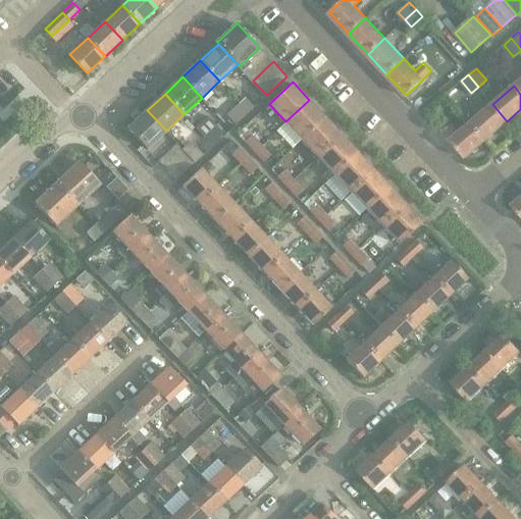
[(246,96),(240,102),(249,112),(255,106),(246,96)]
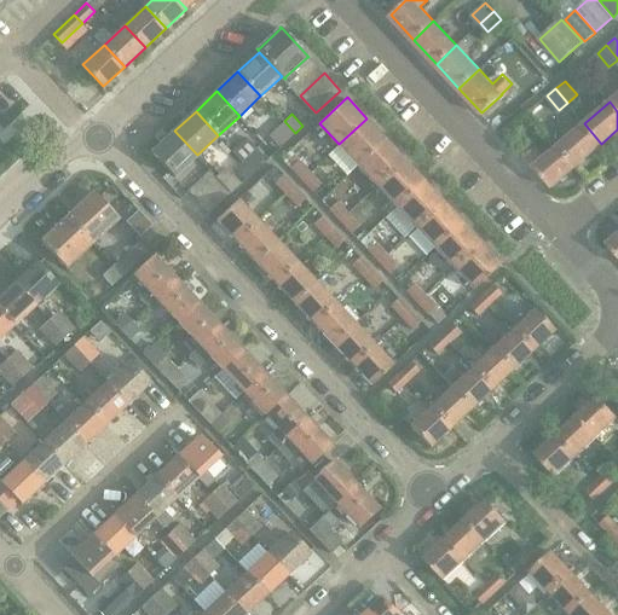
[(367,119),(339,144),(358,164),(386,139),(367,119)]
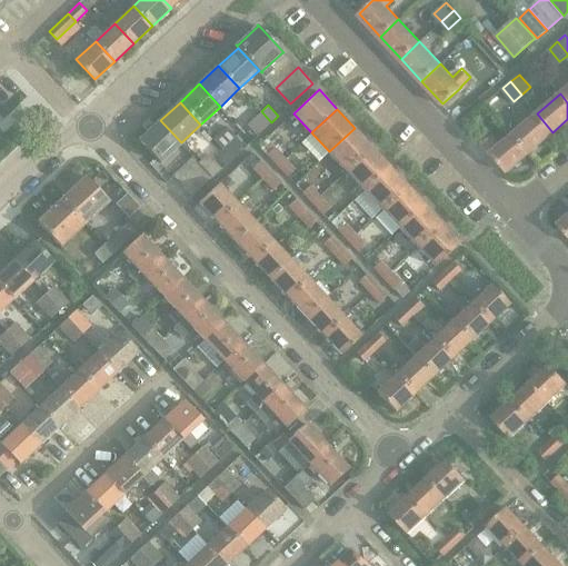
[(271,122),(261,111),(255,118),(263,129),(271,122)]
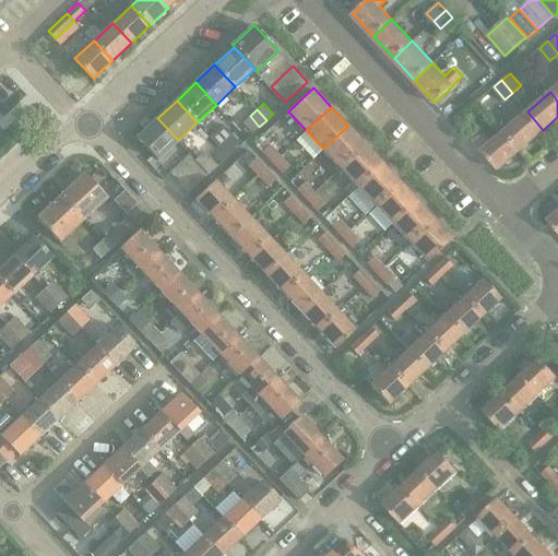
[(527,111),(505,131),(520,149),(543,130),(527,111)]
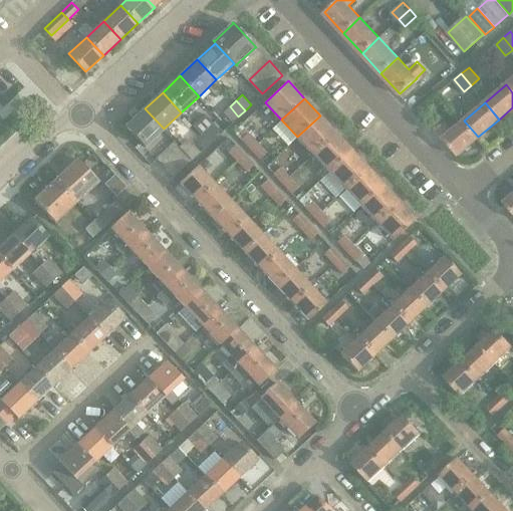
[(164,129),(145,108),(127,124),(126,124),(146,146),(164,129)]
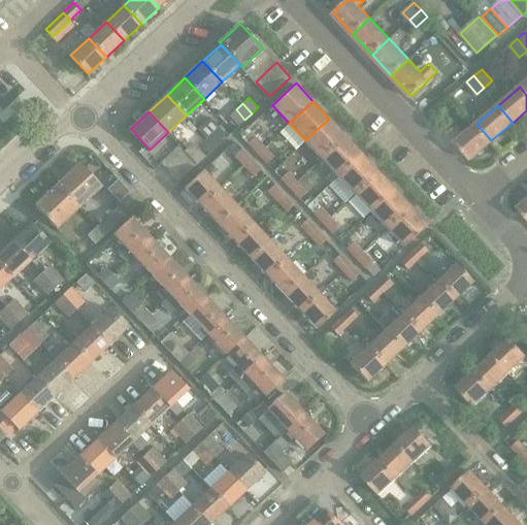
[(329,119),(305,140),(322,158),(346,136),(329,119)]
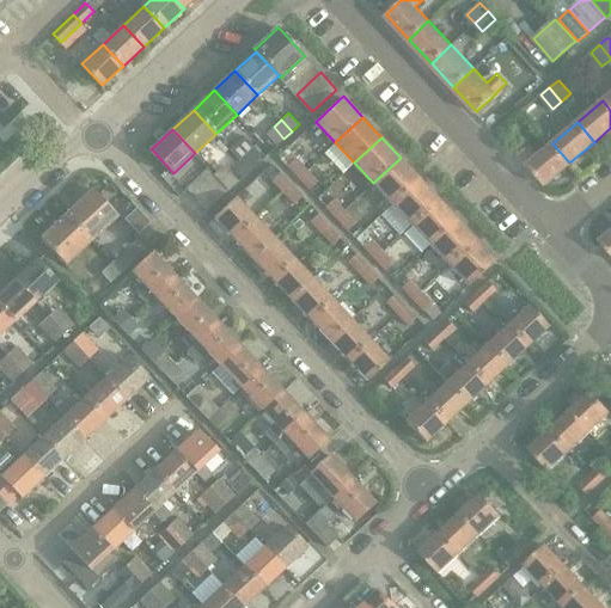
[(569,163),(553,143),(537,157),(527,146),(517,154),(526,165),(544,185),(569,163)]
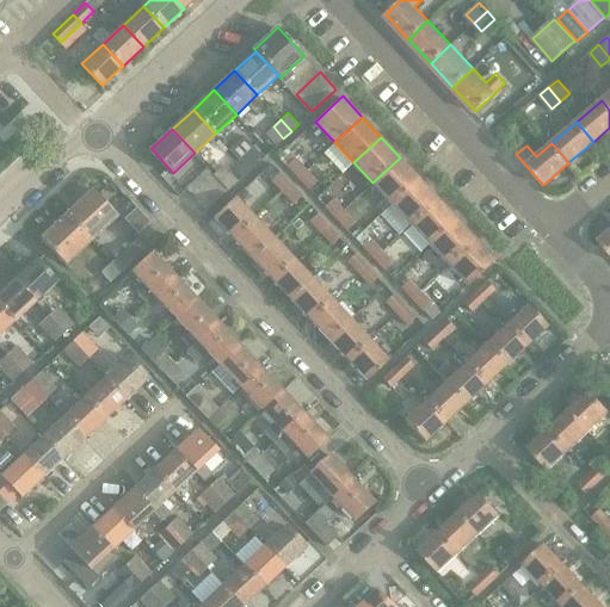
[(253,144),(239,159),(250,169),(264,156),(253,144)]
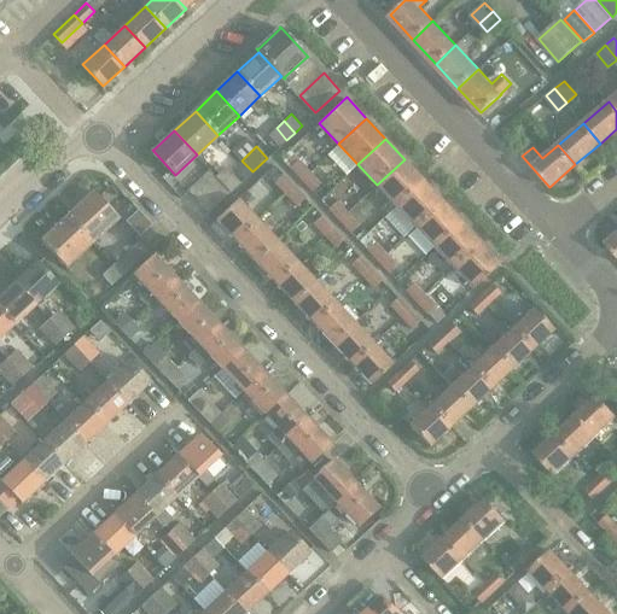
[(291,167),(302,179),(310,170),(300,158),(291,167)]
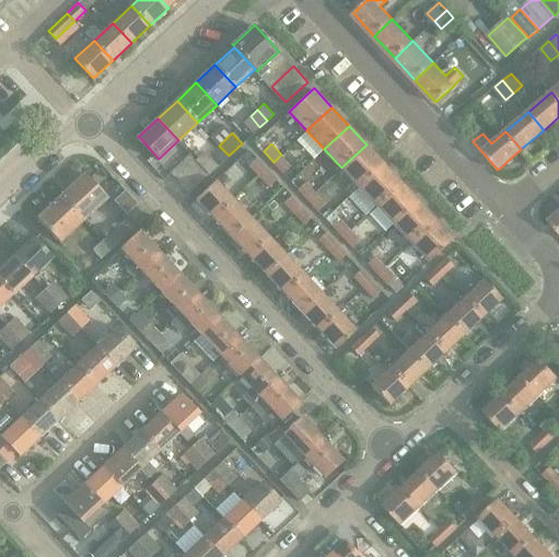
[(367,144),(341,167),(359,186),(384,163),(367,144)]
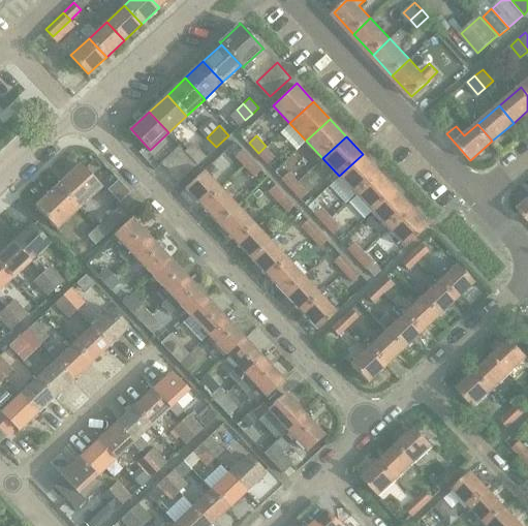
[(216,147),(207,137),(200,144),(210,153),(216,147)]
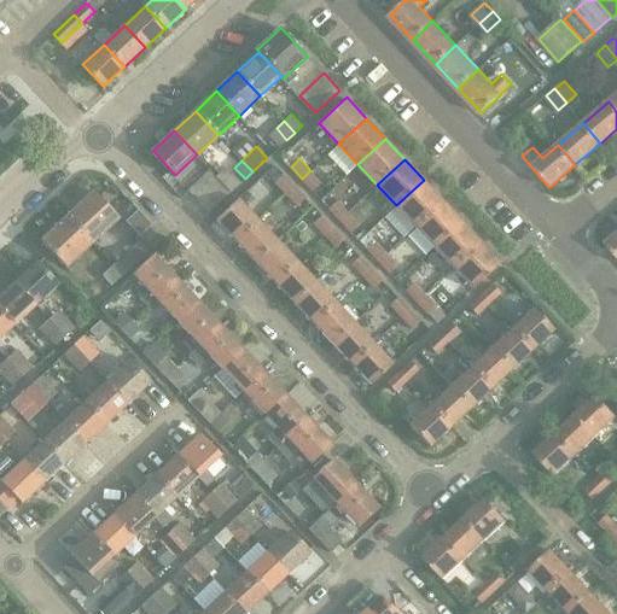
[(227,165),(216,175),(221,180),(232,192),(242,182),(227,165)]
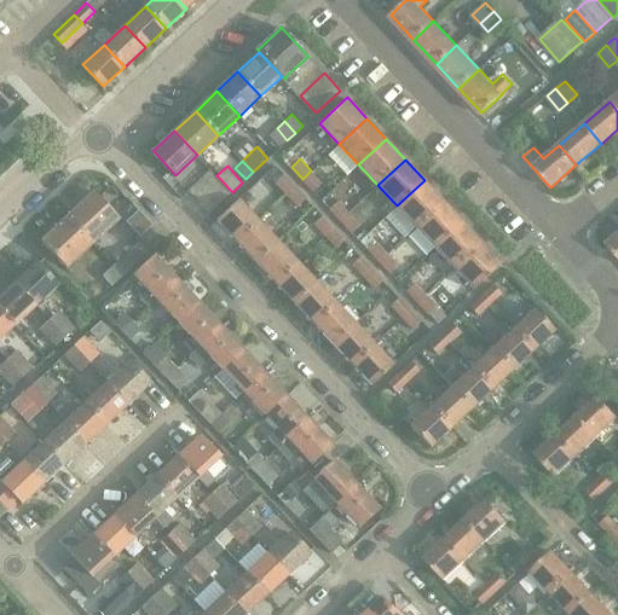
[(189,190),(200,201),(221,180),(217,175),(211,169),(189,190)]
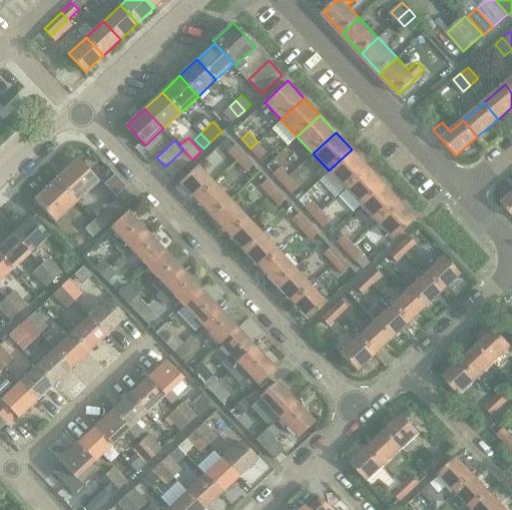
[(258,141),(250,148),(260,157),(267,151),(258,141)]
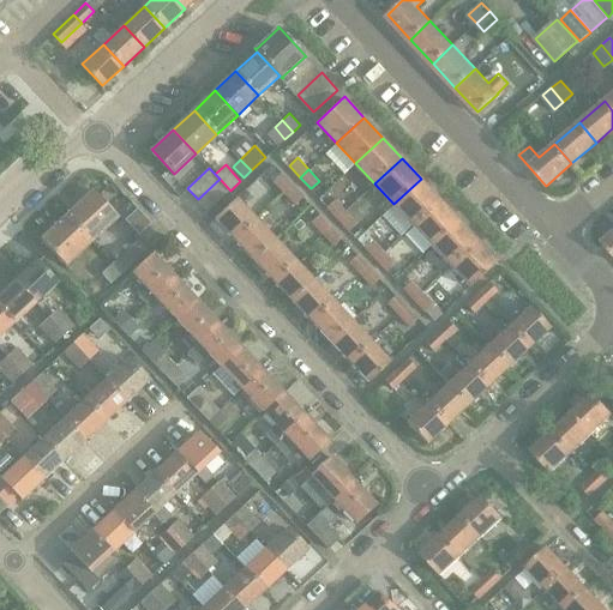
[(274,180),(284,192),(293,183),(282,171),(274,180)]
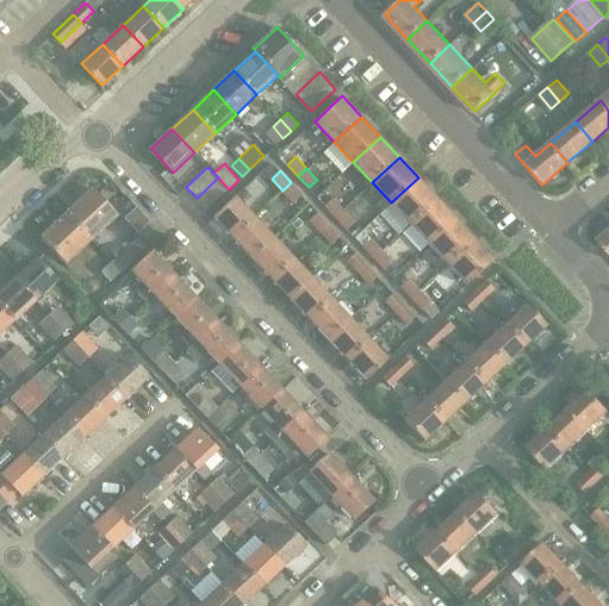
[(218,177),(197,198),(207,208),(229,189),(218,177)]
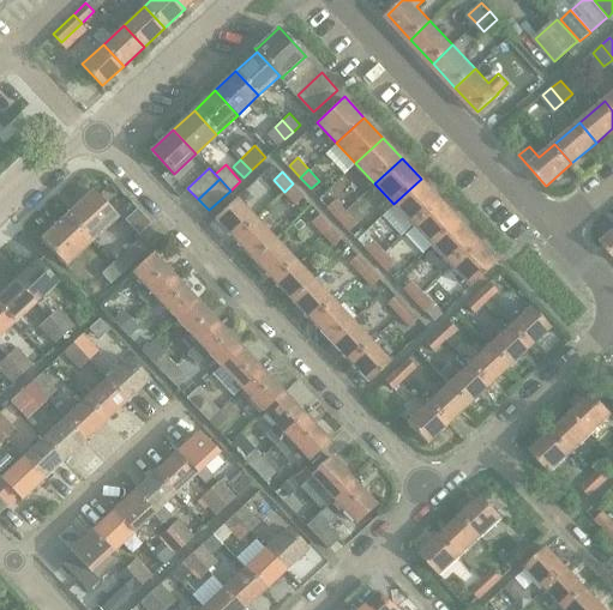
[(421,179),(394,204),(413,224),(440,199),(421,179)]
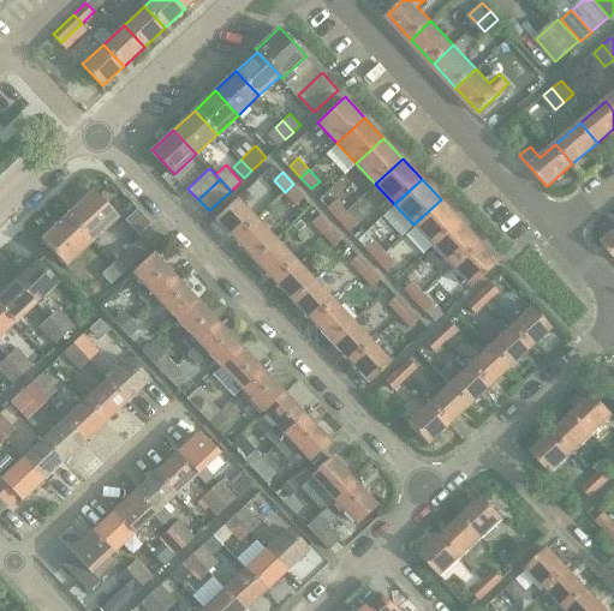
[(293,184),(285,192),(296,204),(304,196),(293,184)]
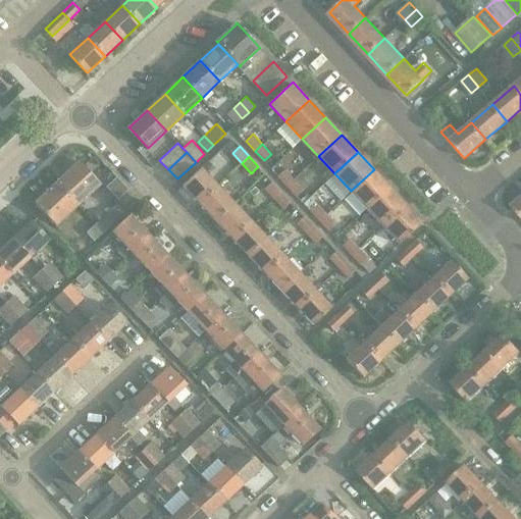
[(80,161),(57,182),(79,204),(101,184),(80,161)]
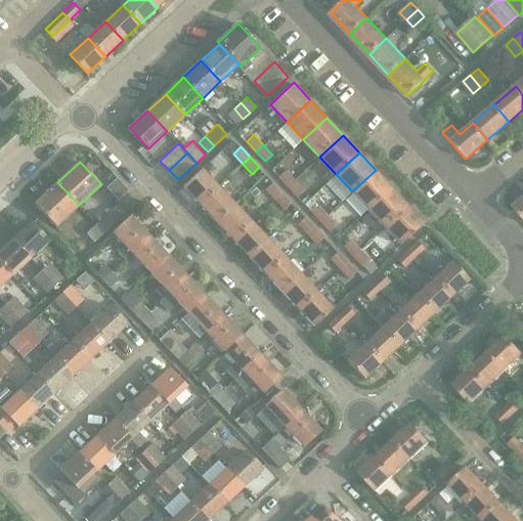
[(183,185),(201,204),(219,186),(203,168),(183,185)]
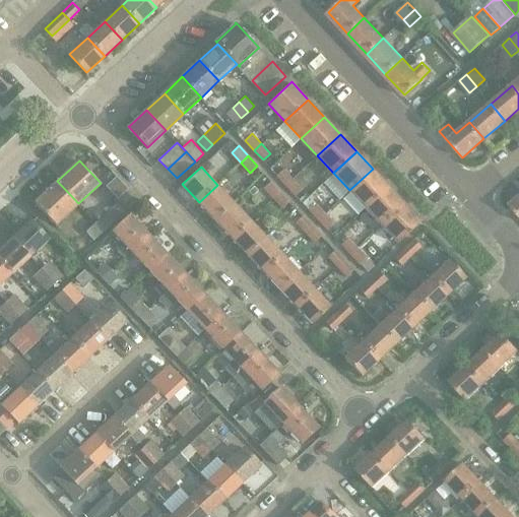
[(277,175),(286,185),(294,178),(284,168),(277,175)]
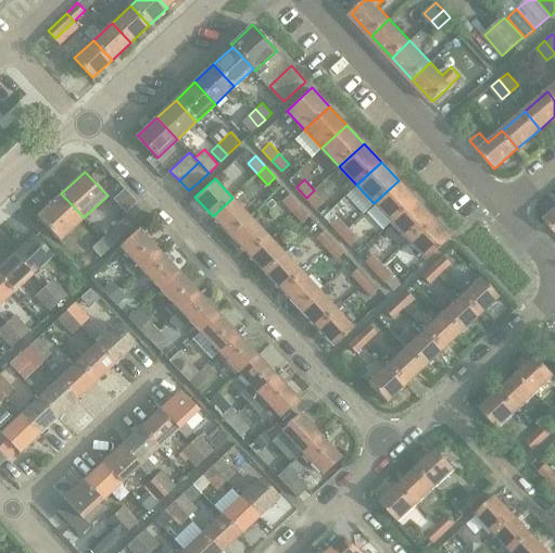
[(399,180),(374,203),(391,222),(416,199),(399,180)]
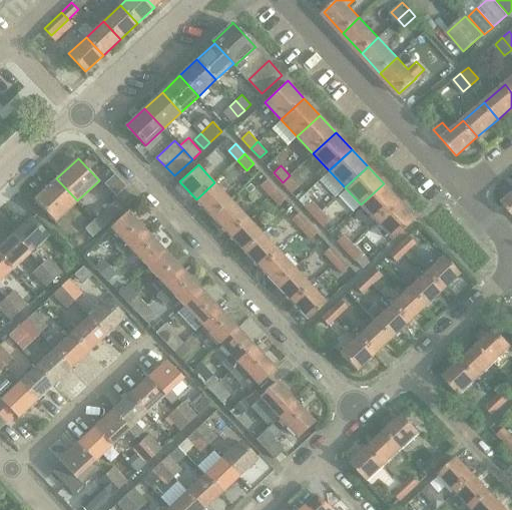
[(115,171),(105,180),(117,193),(126,184),(115,171)]
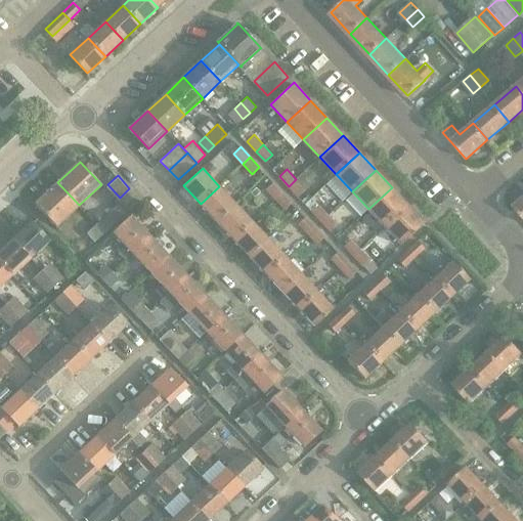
[(296,179),(289,186),(298,196),(305,189),(296,179)]
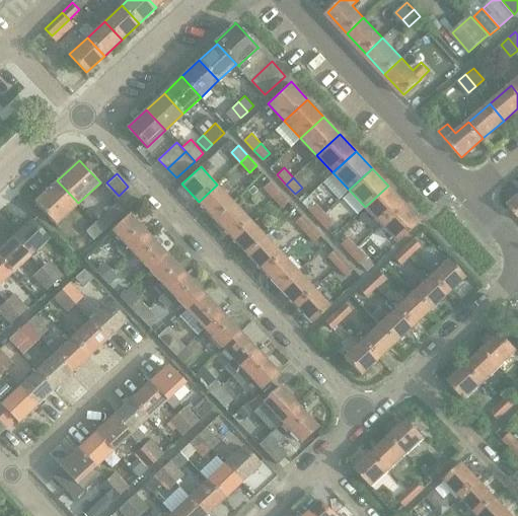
[(264,187),(273,197),(280,190),(271,179),(264,187)]
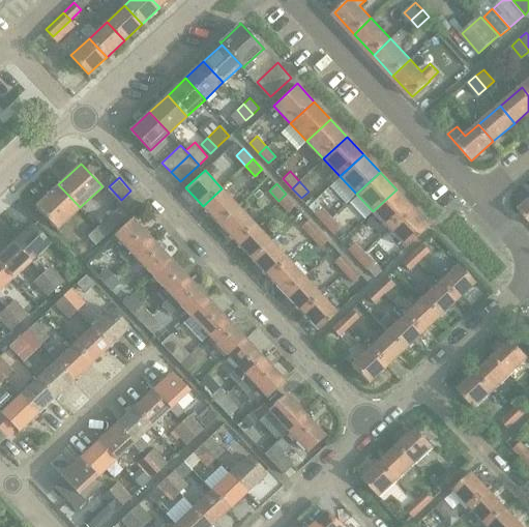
[(80,207),(58,184),(35,205),(57,229),(80,207)]
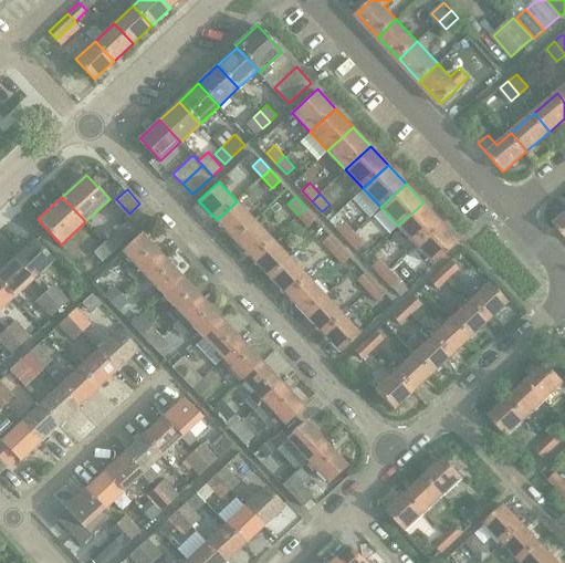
[(237,201),(217,220),(234,239),(254,220),(237,201)]
